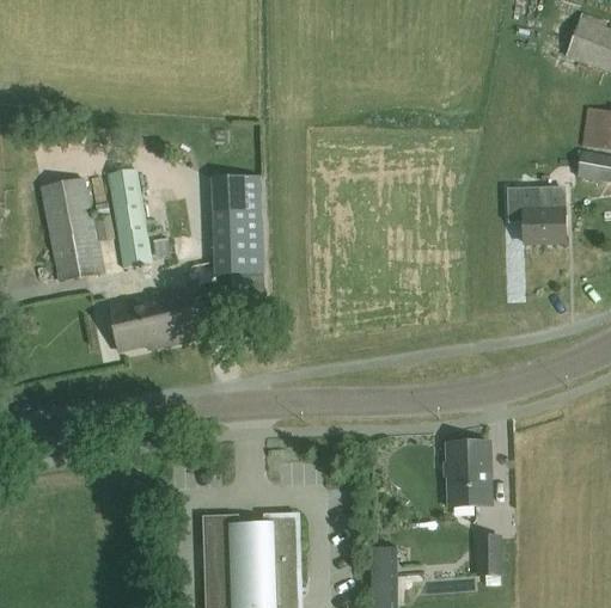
[(610,25),(578,16),(566,56),(610,71),(610,25)]
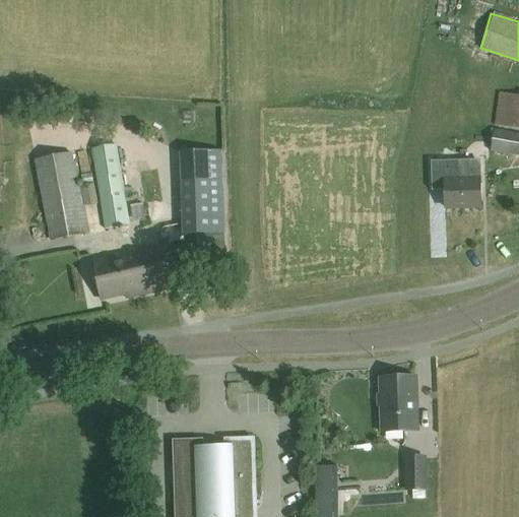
[(493,70),(493,61),(470,61),(470,70),(493,70)]
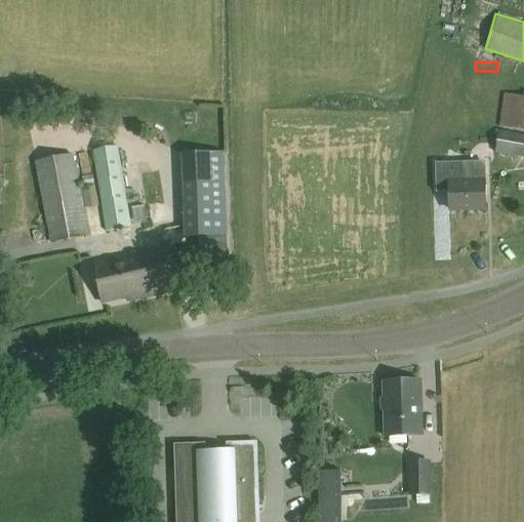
[(501,64),(501,75),(521,76),(521,64),(501,64)]
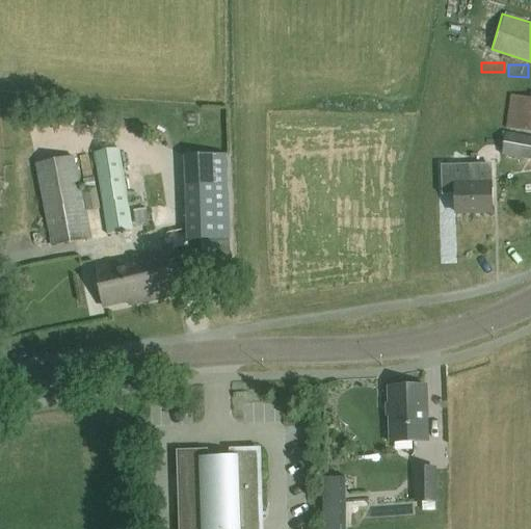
[(530,96),(513,93),(508,127),(530,130),(530,96)]
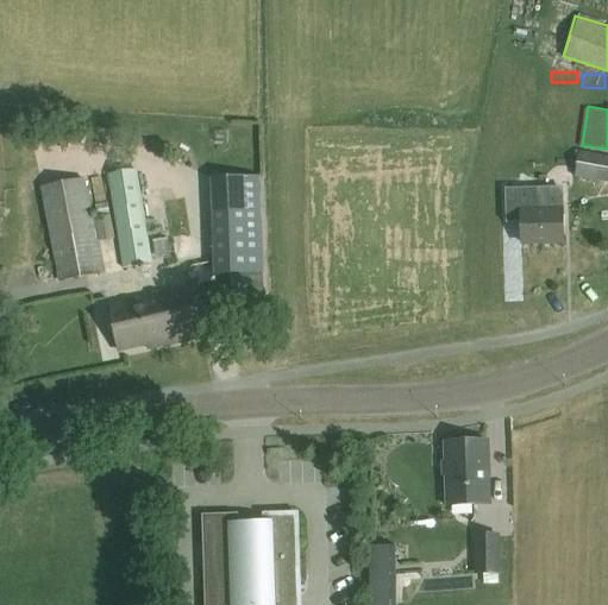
[(607,152),(578,147),(574,175),(607,181),(607,152)]
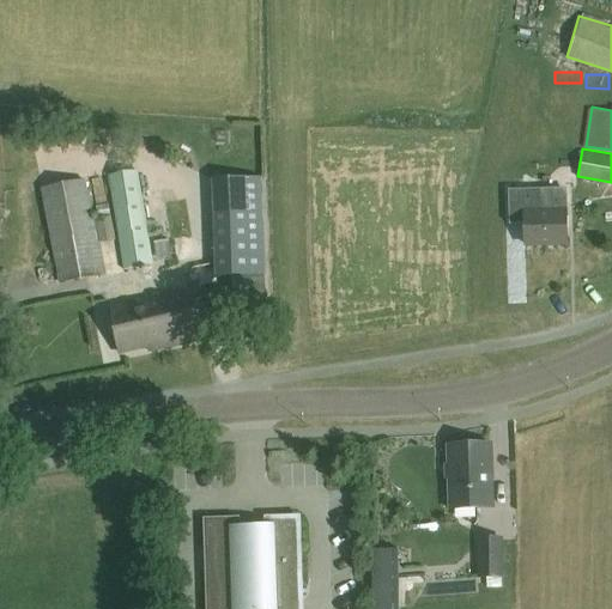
[(152,263),(137,169),(108,174),(123,268),(152,263)]
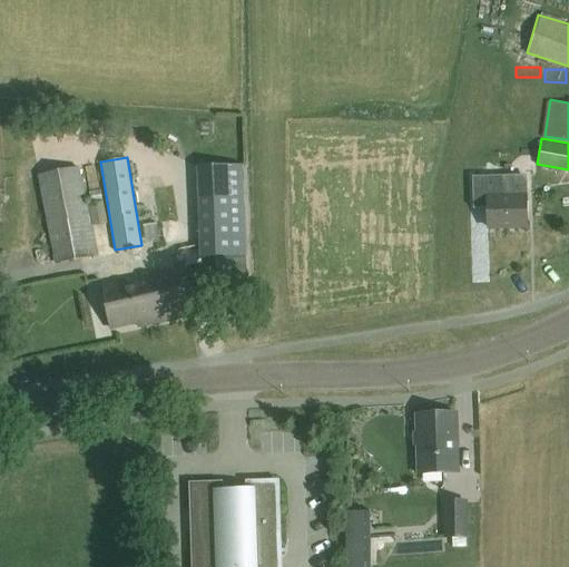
[(245,254),(242,164),(197,165),(200,255),(245,254)]
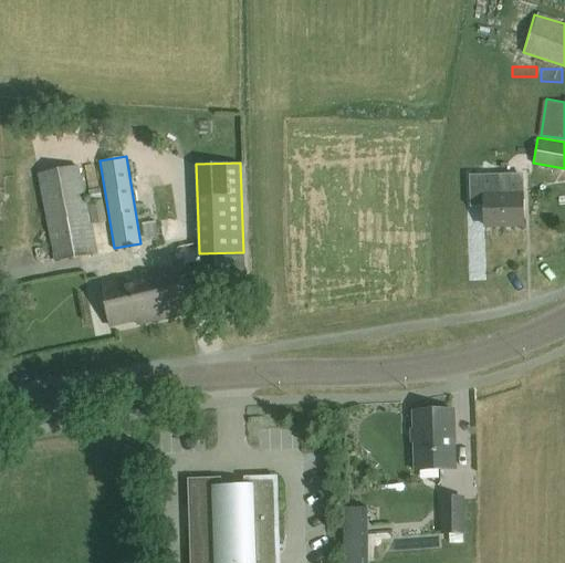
[(80,167),(79,165),(37,173),(54,260),(95,252),(90,222),(104,220),(100,197),(85,200),(80,167)]
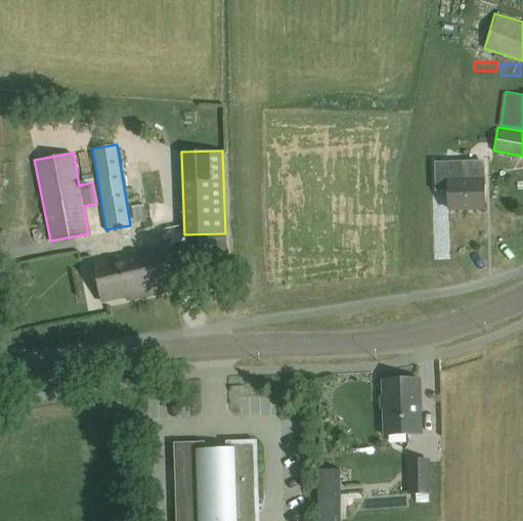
[(482,208),(481,169),(466,170),(466,181),(447,182),(448,209),(482,208)]
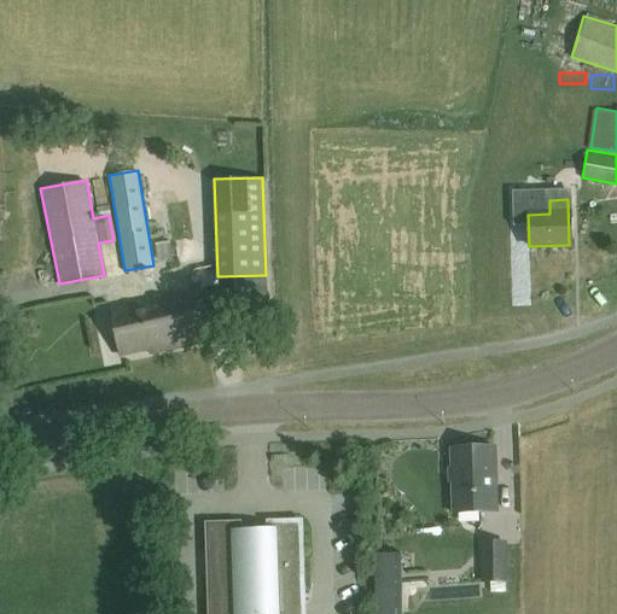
[(201,341),(191,290),(157,296),(158,299),(110,308),(117,352),(146,348),(146,351),(201,341)]
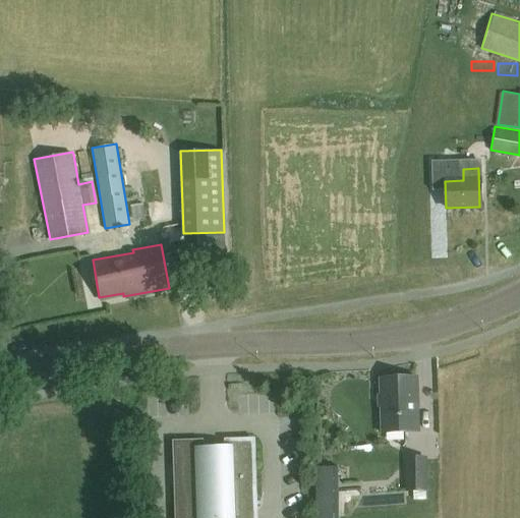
[(418,429),(416,375),(381,377),(382,430),(418,429)]
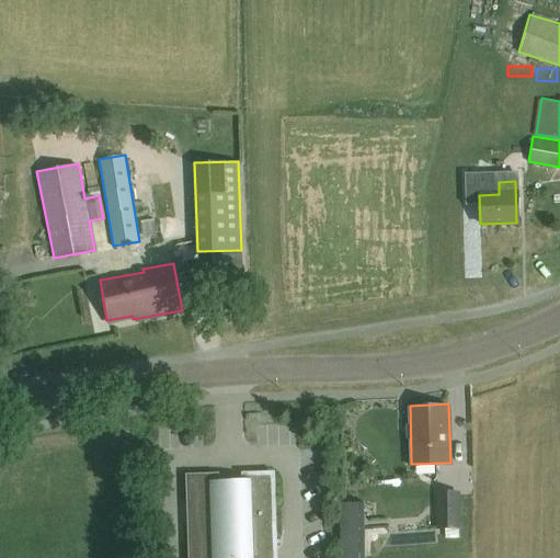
[(272,546),(270,474),(244,475),(246,482),(214,484),(214,476),(189,477),(191,557),(267,557),(267,546),(272,546)]
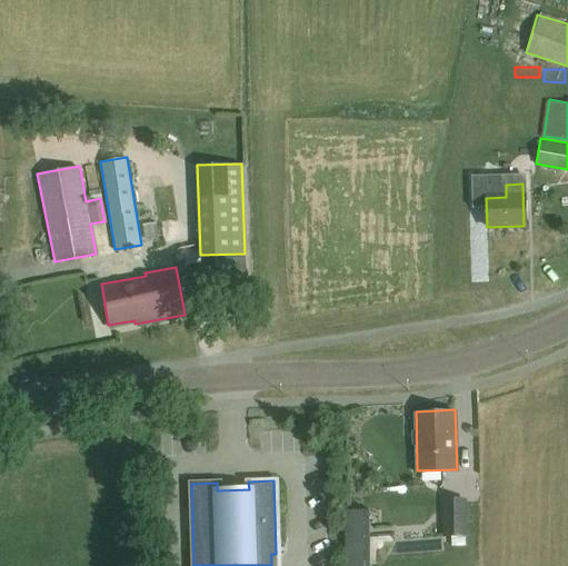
[(465,536),(465,497),(442,497),(442,536),(465,536)]
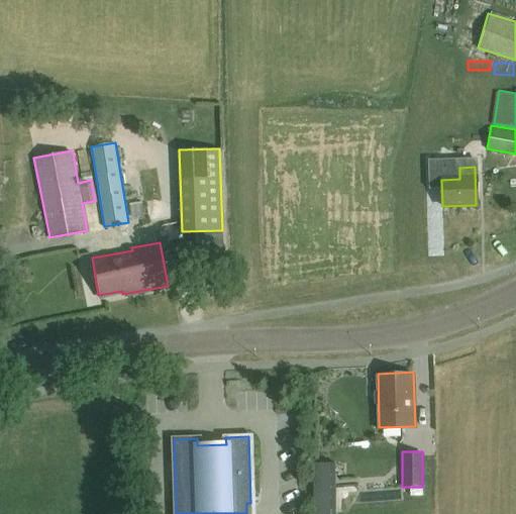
[(320,513),(335,513),(335,464),(320,464),(320,513)]
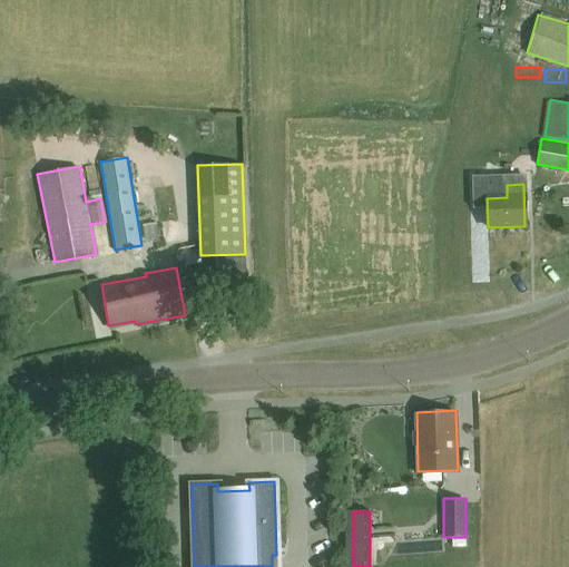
[(398,560),(398,535),(375,535),(375,559),(398,560)]
